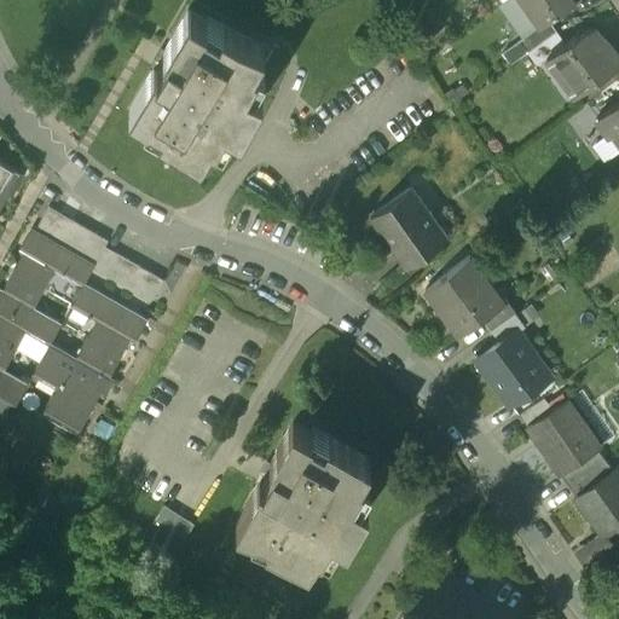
[(491,0),(503,16),(518,5),(524,0),(491,0)]
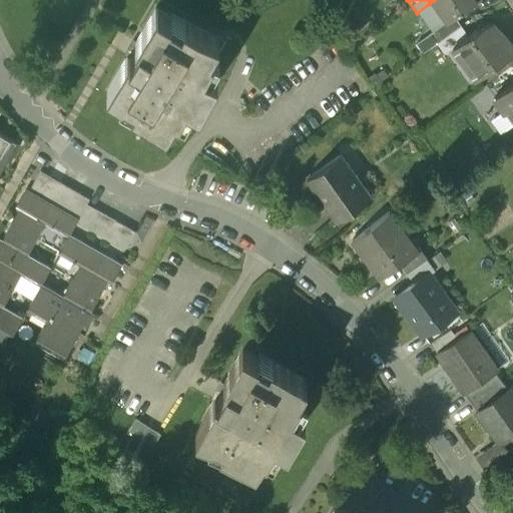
[(469,0),(434,0),(429,4),(449,31),(455,27),(478,11),(469,0)]
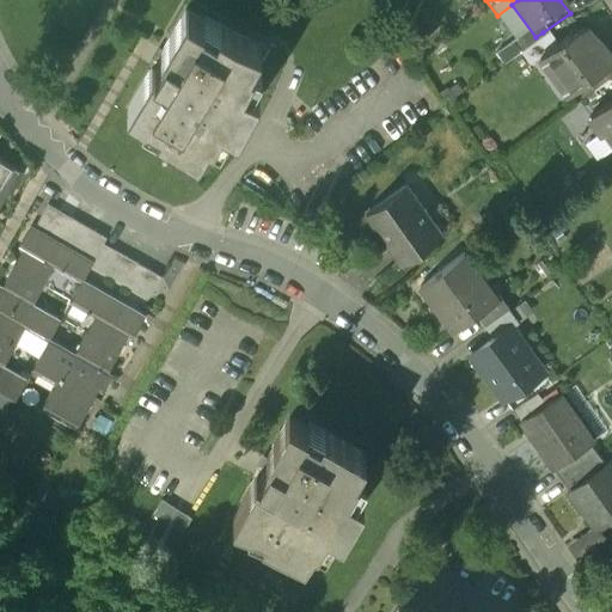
[(185,14),(126,110),(157,129),(154,134),(196,159),(207,142),(209,144),(220,127),(236,138),(258,101),(242,91),(252,74),(249,72),(259,55),(218,30),(215,34),(185,14)]
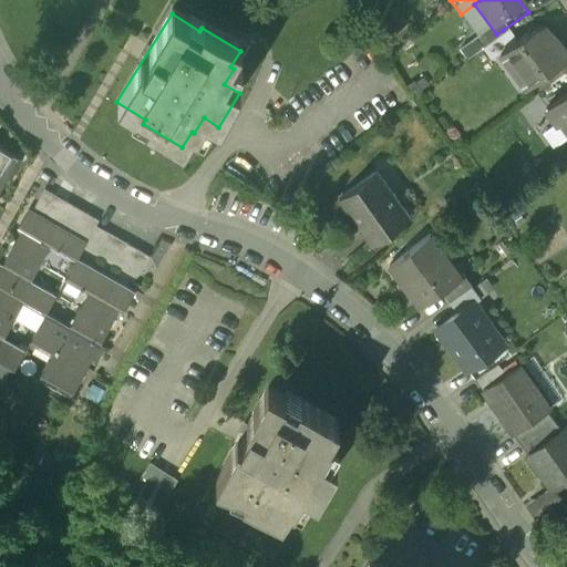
[(503,30),(496,34),(476,49),(485,60),(508,42),(511,40),(503,30)]
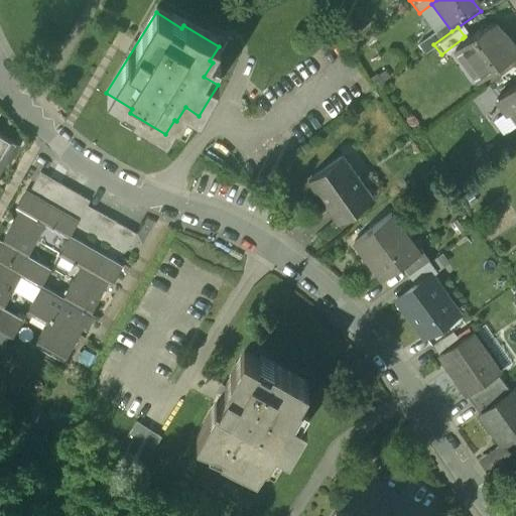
[(470,48),(455,58),(476,88),(515,59),(494,30),(470,48)]
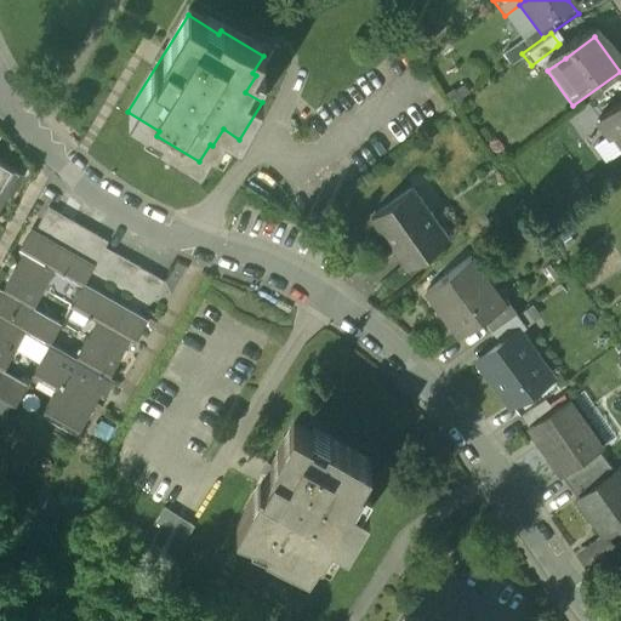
[(565,58),(557,46),(531,66),(528,68),(536,79),(547,70),(565,58)]
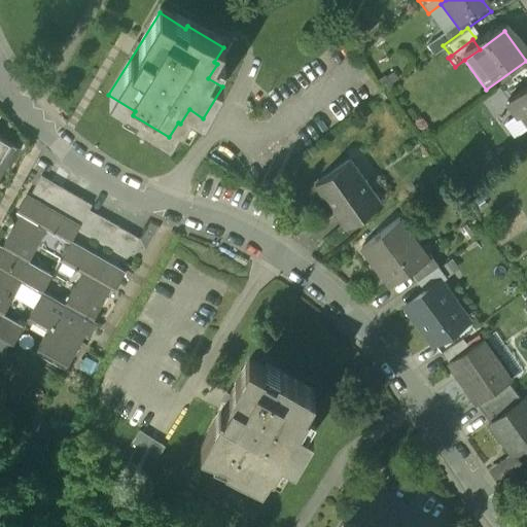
[(526,99),(510,112),(520,126),(526,120),(526,99)]
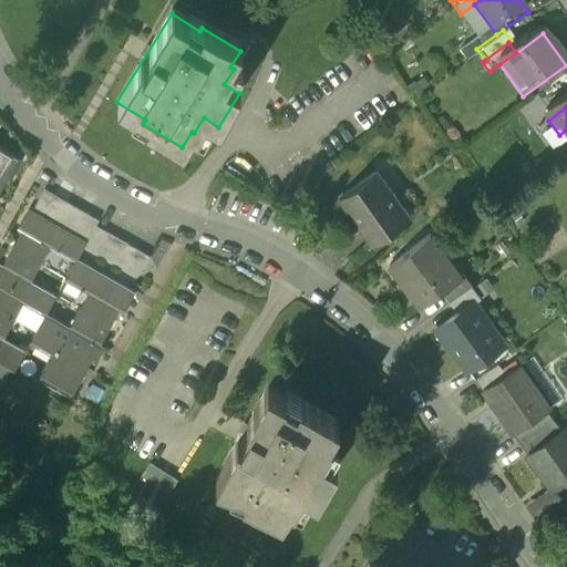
[(0,151),(0,185),(14,160),(0,151)]
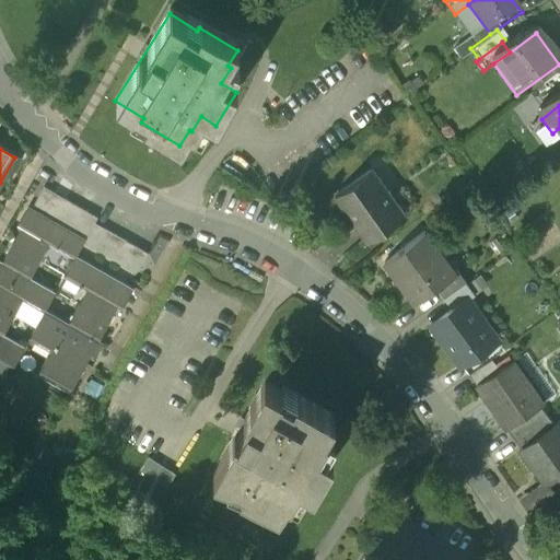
[(373,179),(336,206),(369,251),(406,224),(373,179)]
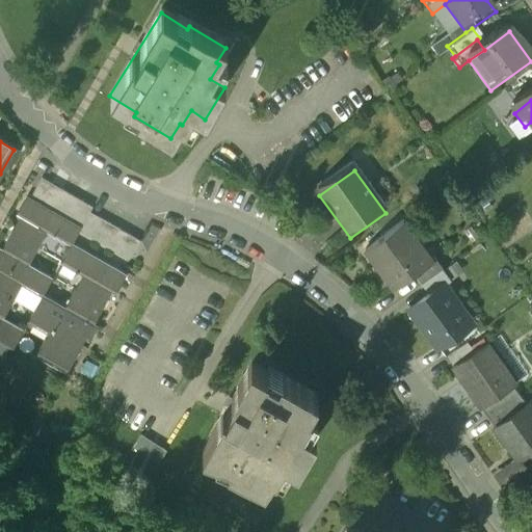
[(89,214),(92,208),(44,181),(32,201),(82,229),(79,234),(73,244),(124,272),(140,242),(89,214)]
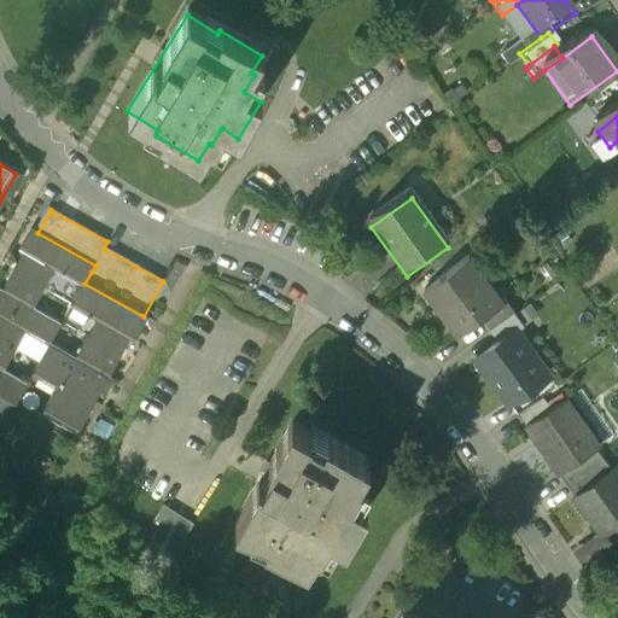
[(38,233),(4,292),(34,309),(56,272),(82,287),(85,284),(92,272),(95,266),(38,233)]
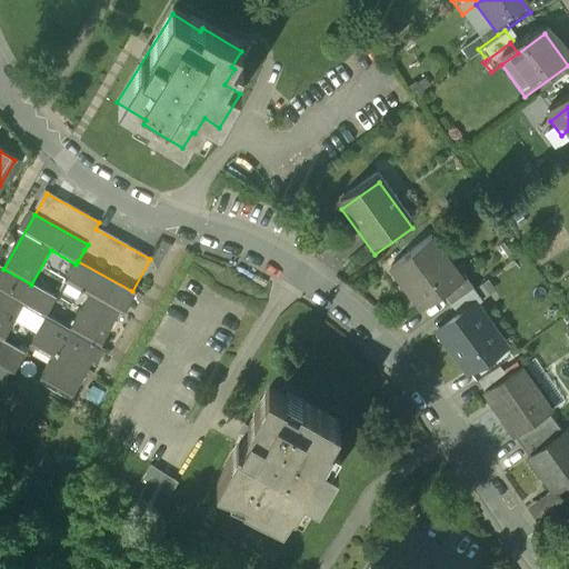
[(421,319),(445,303),(463,289),(462,288),(452,273),(450,276),(430,248),(390,276),(421,319)]
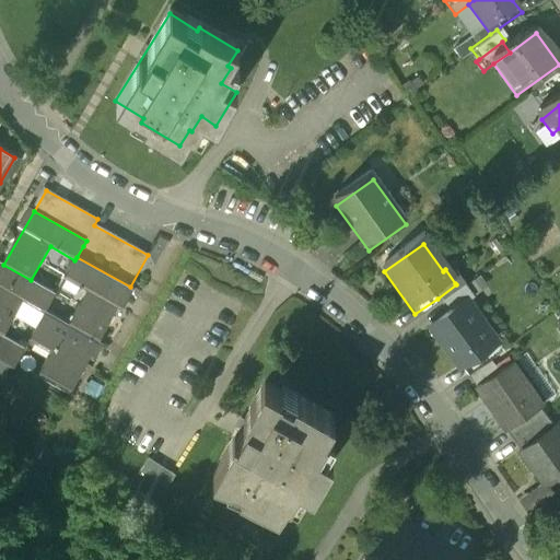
[(130,287),(77,257),(74,260),(65,279),(89,293),(86,298),(94,302),(89,311),(80,306),(69,325),(100,341),(130,287)]
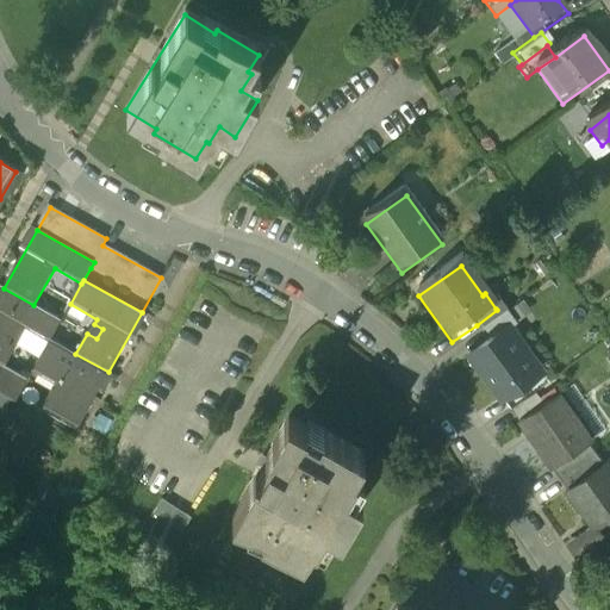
[(26,328),(49,341),(50,340),(61,321),(33,305),(4,288),(0,293),(0,363),(4,366),(26,328)]
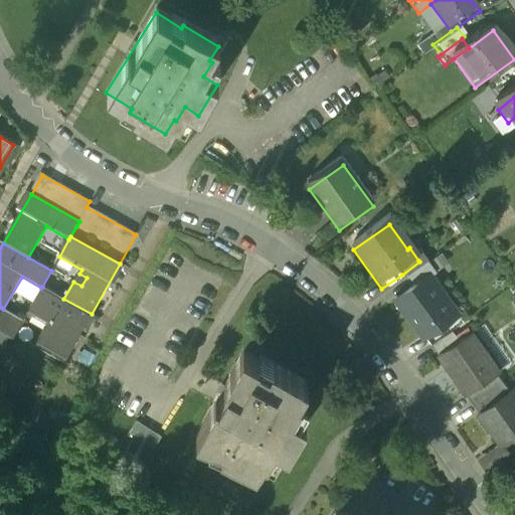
[(419,262),(402,275),(409,285),(430,271),(420,259),(418,261),(419,262)]
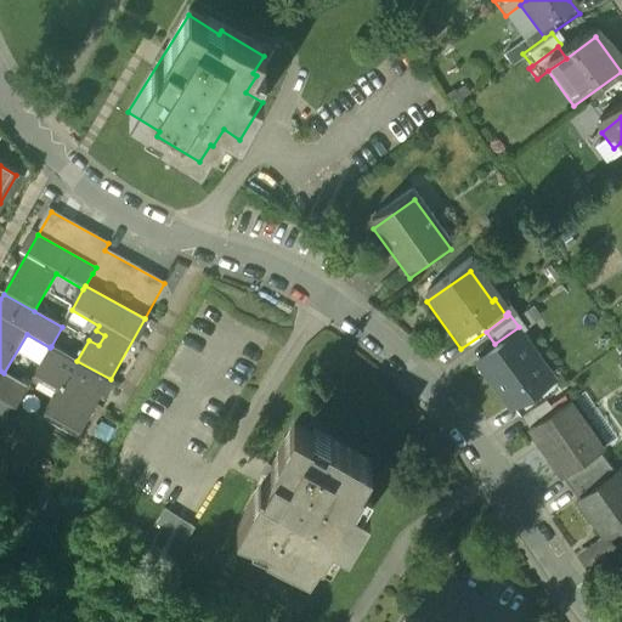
[(520,326),(519,327),(495,344),(502,354),(519,341),(520,343),(527,338),(520,326)]
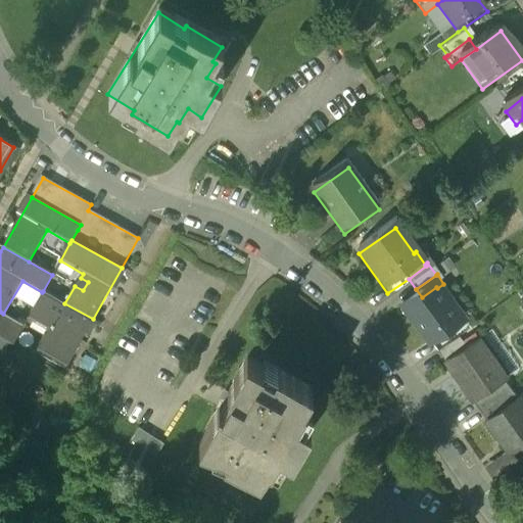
[(436,287),(422,297),(403,312),(431,350),(449,338),(445,333),(462,322),(437,288),(436,287)]
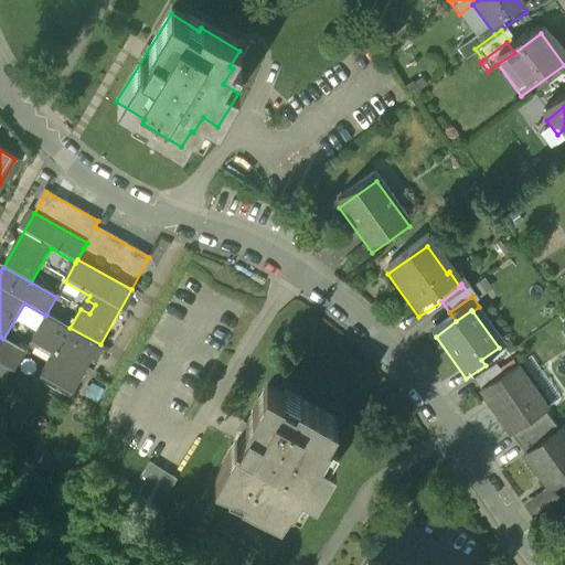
[(100,344),(70,328),(46,315),(45,316),(32,340),(54,352),(38,381),(70,400),(100,344)]
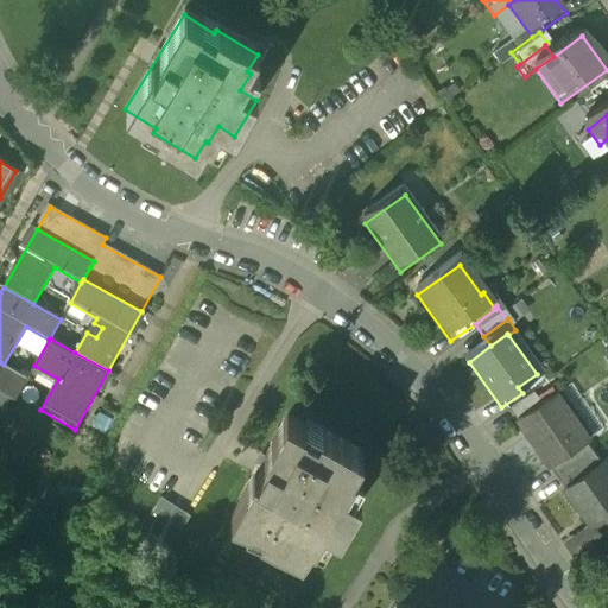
[(4,365),(0,362),(0,396),(12,404),(27,378),(4,365)]
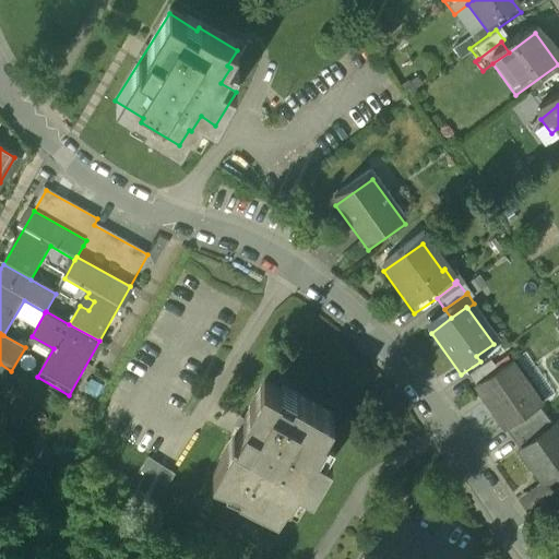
[(31,337),(21,355),(40,365),(49,348),(31,337)]
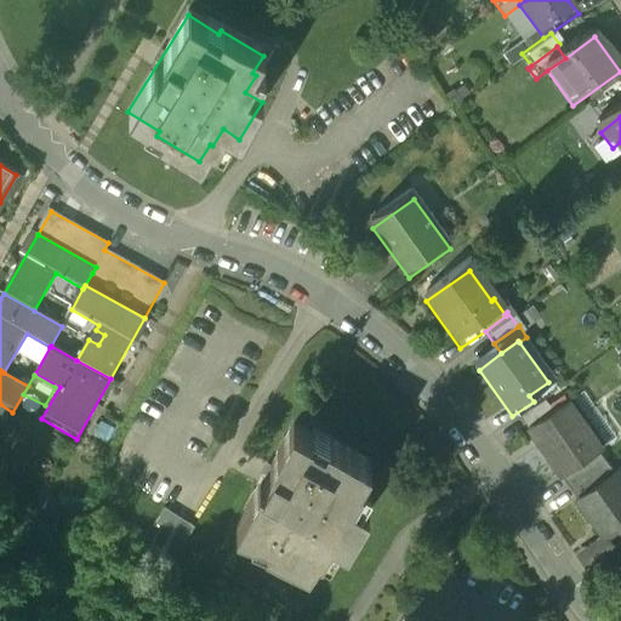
[(551,409),(522,431),(535,450),(564,429),(551,409)]
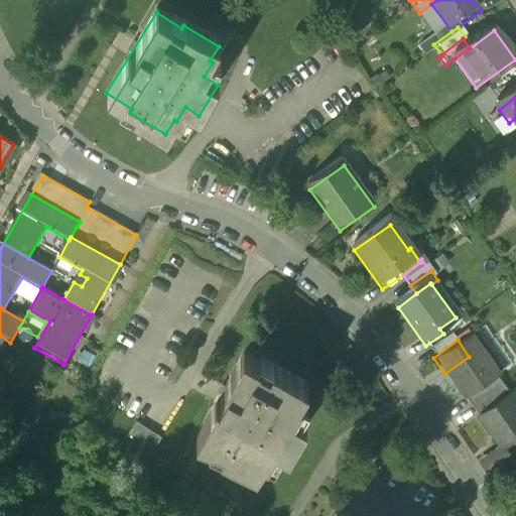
[(469,357),(444,374),(468,407),(498,386),(476,353),(469,357)]
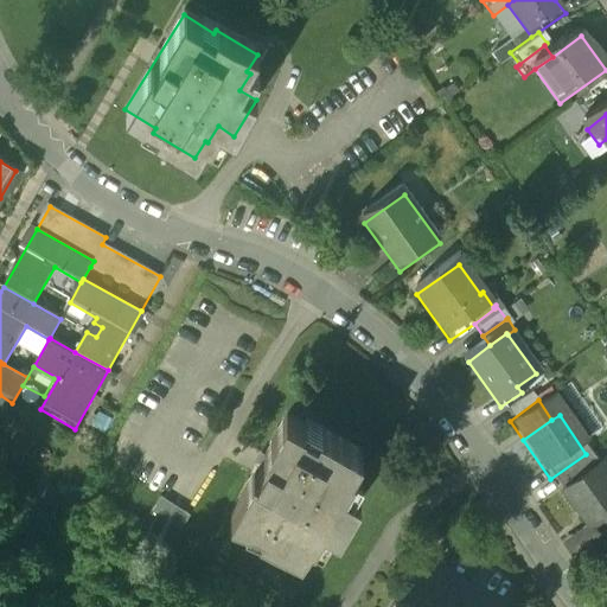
[(255,480),(232,521),(262,537),(260,542),(302,566),(312,549),(314,551),(325,532),(339,541),(359,505),(345,497),(355,480),(352,478),(362,461),(320,438),(319,441),(287,423),(263,464),(267,466),(259,481),(255,480)]
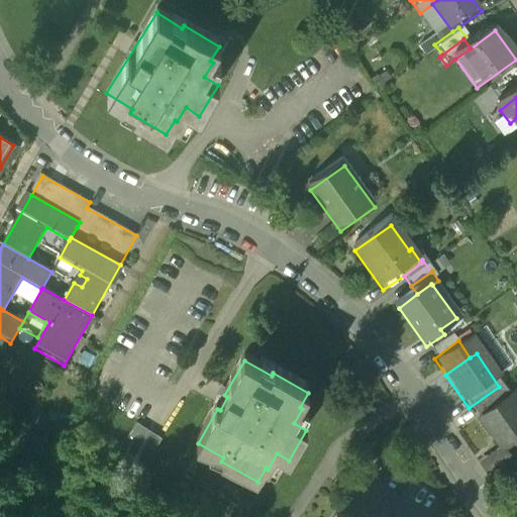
[(499,387),(469,408),(476,418),(506,397),(499,387)]
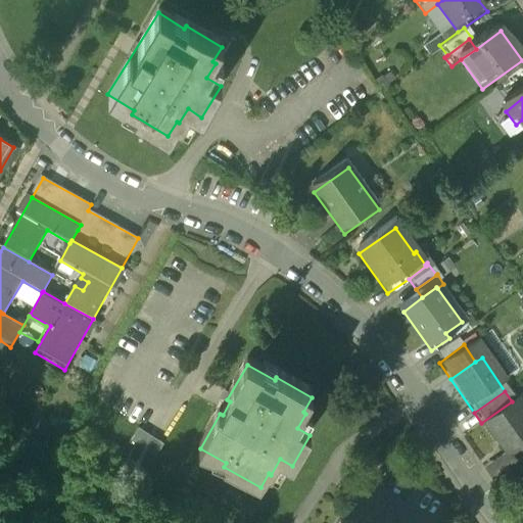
[(227,399),(220,414),(223,415),(230,401),(227,399)]
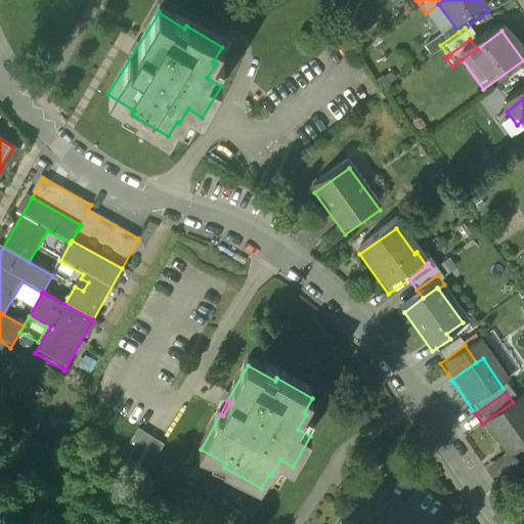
[(513,402),(482,424),(489,434),(520,411),(513,402)]
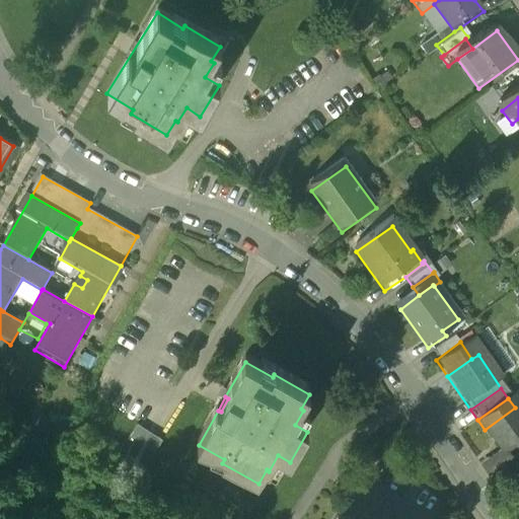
[(518,413),(515,408),(485,430),(507,461),(518,452),(518,413)]
